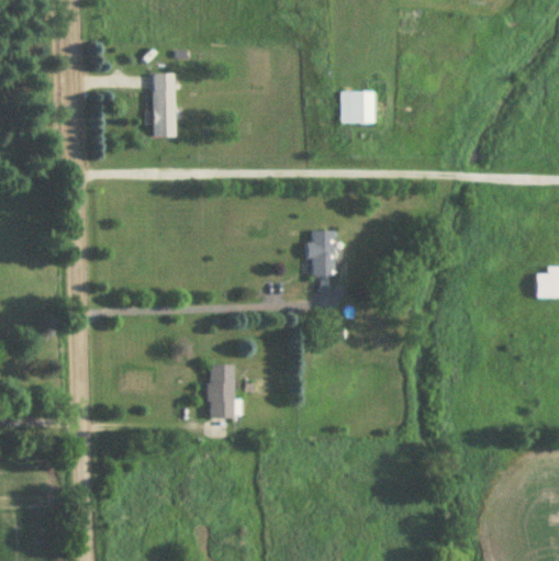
[(177,74),(154,74),(154,136),(177,136),(177,74)]
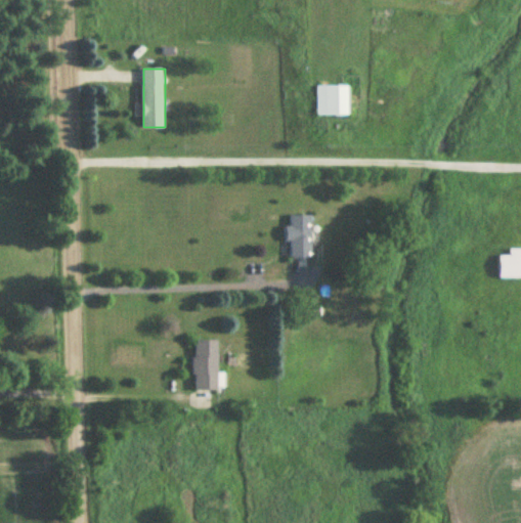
[(349,85),(317,85),(317,115),(349,115),(349,85)]
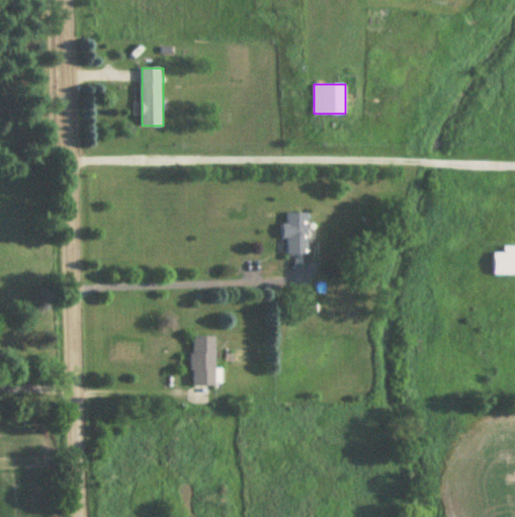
[(310,253),(310,211),(289,211),(289,253),(310,253)]
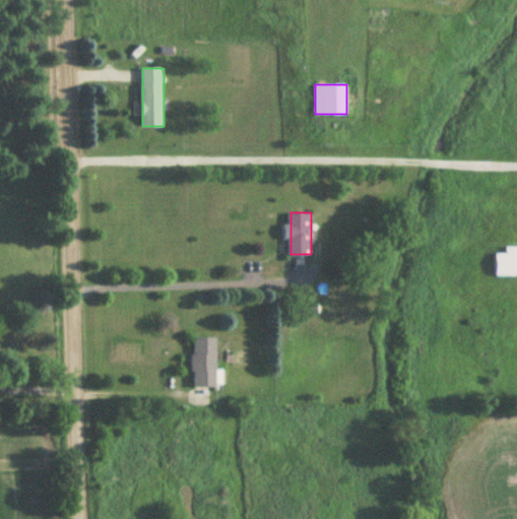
[(516,247),(507,247),(507,253),(496,253),(496,275),(516,275),(516,247)]
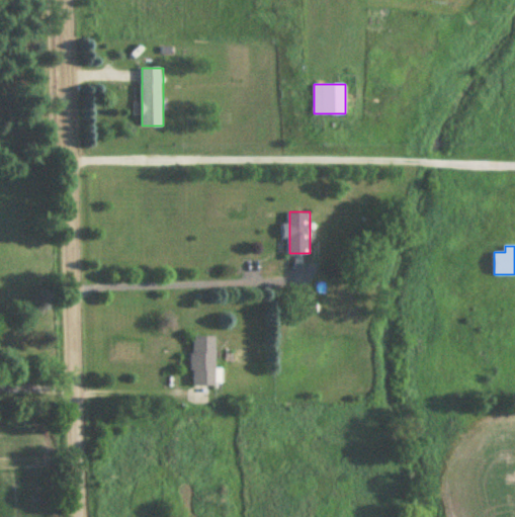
[(218,336),(194,336),(194,385),(218,385),(218,336)]
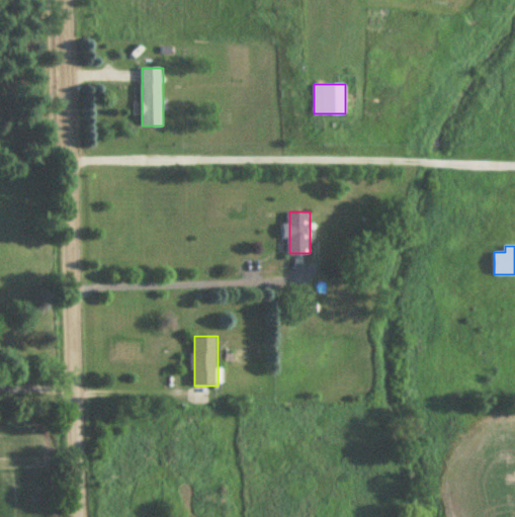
All buildings are outlined.
